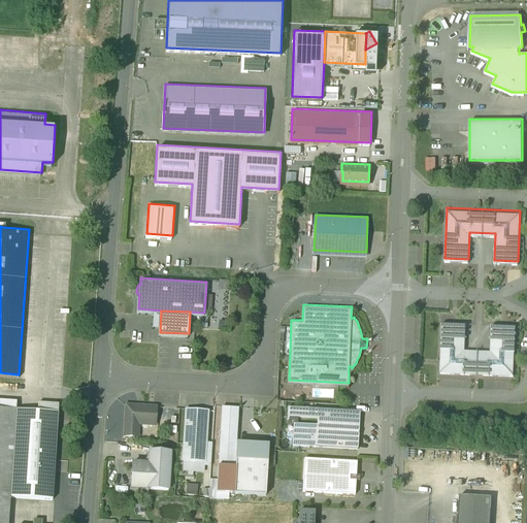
[(491,348),(465,347),(466,320),(442,319),(440,369),(514,372),(516,322),(492,321),(491,348)]
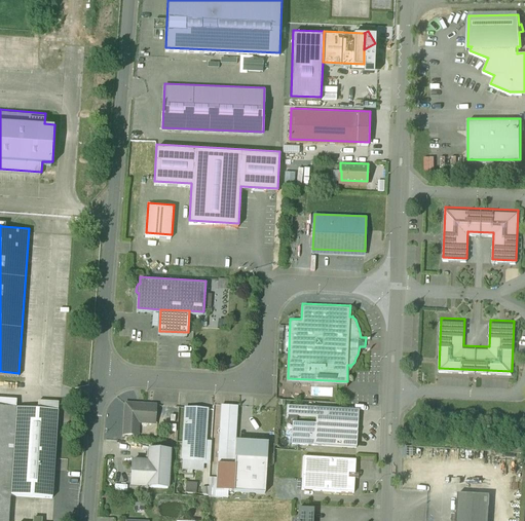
[(17,396),(0,394),(0,402),(16,404),(17,396)]
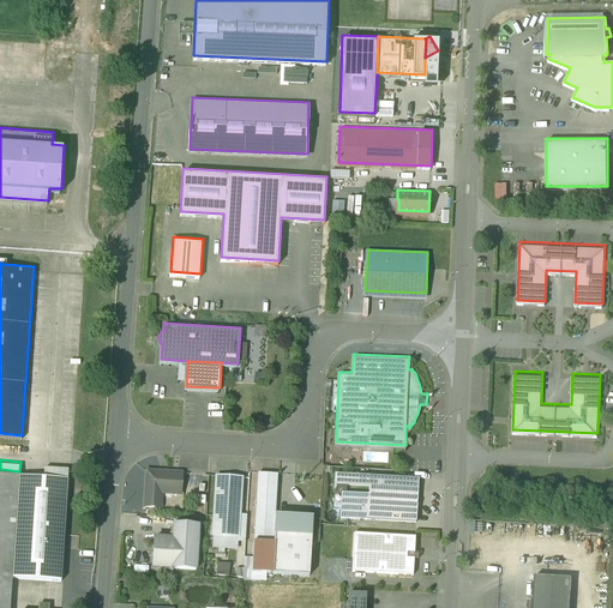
[(68,465),(46,463),(44,474),(68,475),(68,465)]
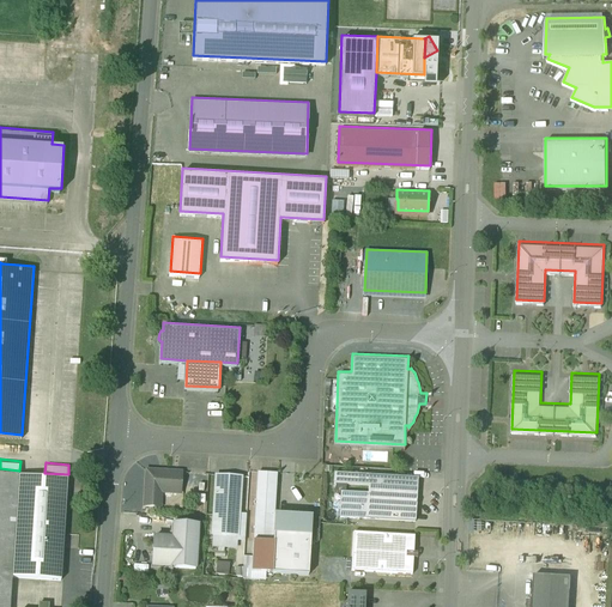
[(182,468),(147,466),(145,501),(161,502),(162,486),(181,487),(182,468)]
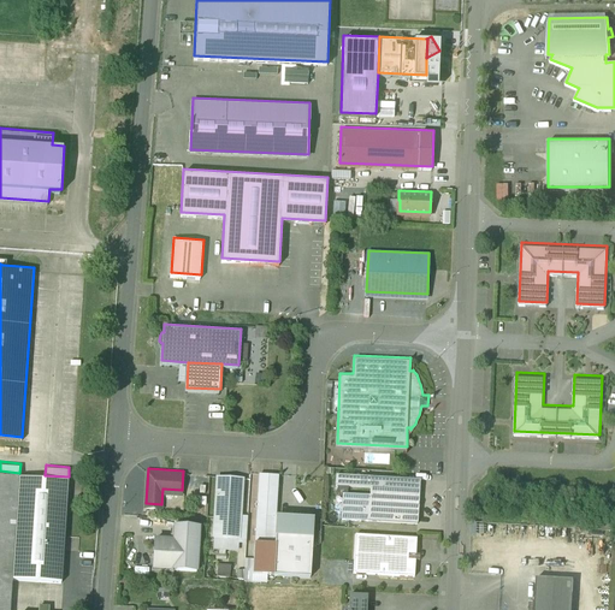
[(0,471),(0,609),(10,609),(11,609),(13,575),(19,473),(0,471)]
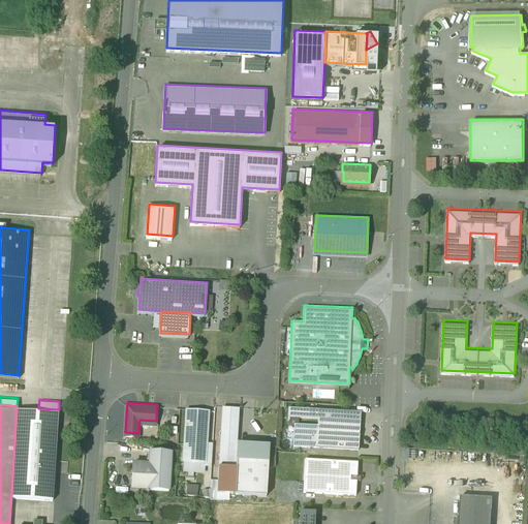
[(240,405),(223,404),(219,463),(236,464),(238,440),(240,405)]
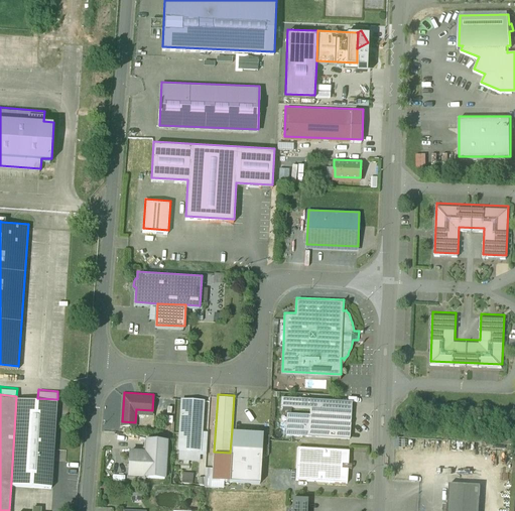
[(352,399),(281,395),(281,403),(310,405),(352,407),(352,399)]
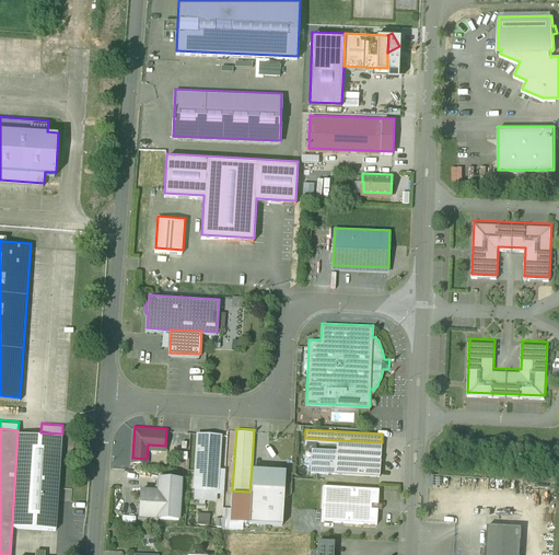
[(41,432),(18,430),(12,523),(56,527),(62,434),(41,432)]
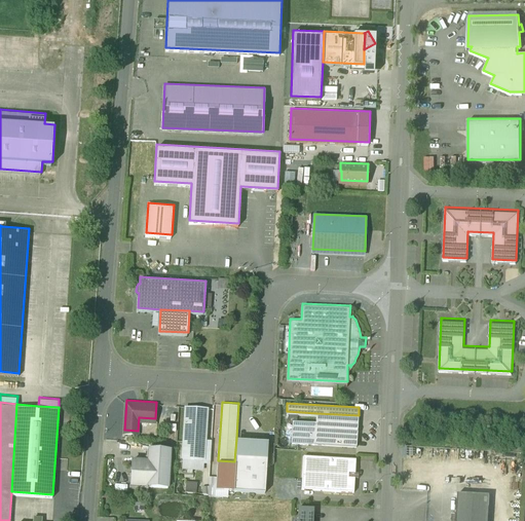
[(208,405),(186,404),(183,455),(204,456),(208,405)]
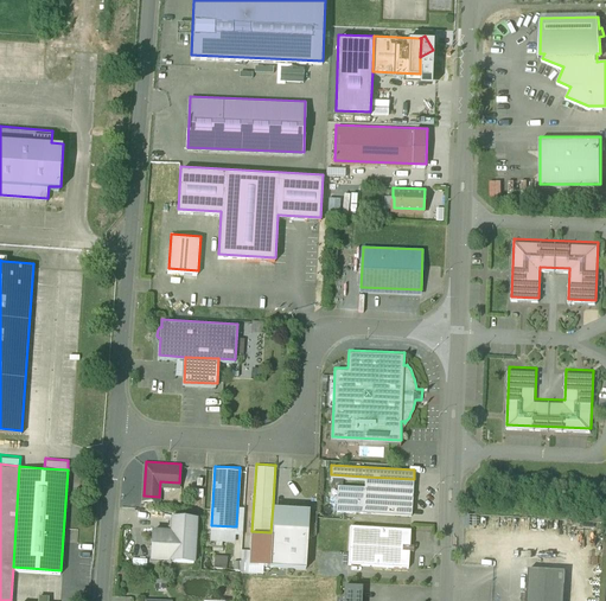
[(414,479),(365,477),(365,484),(363,509),(412,512),(414,479)]
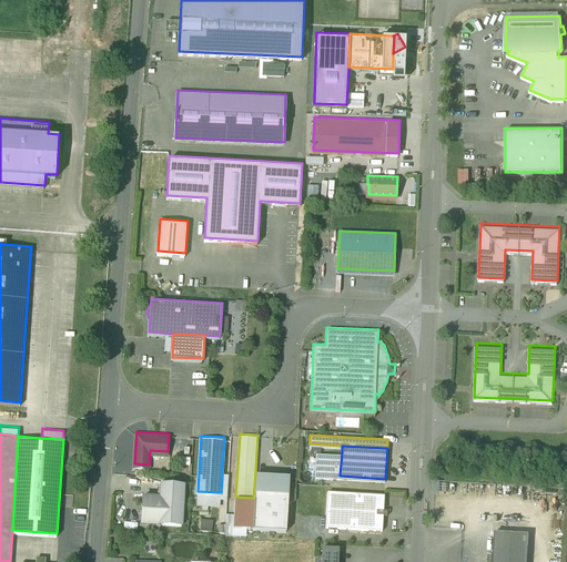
[(342,452),(317,451),(315,474),(340,476),(342,452)]
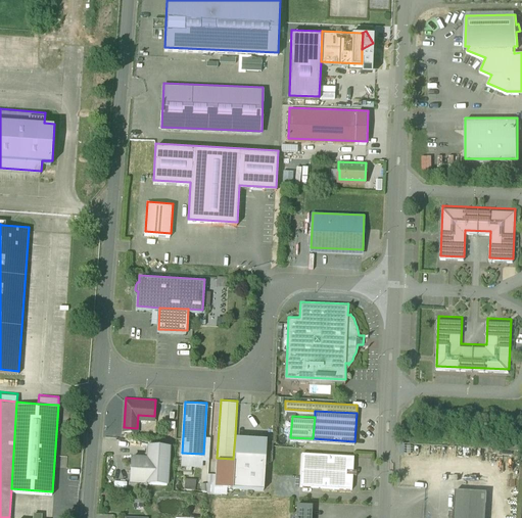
[(267,437),(235,435),(233,459),(232,485),(264,486),(267,437)]
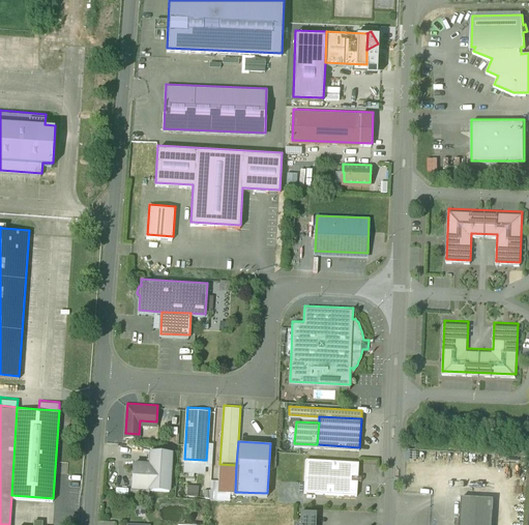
[(172,450),(151,449),(150,462),(148,487),(170,488),(172,450)]
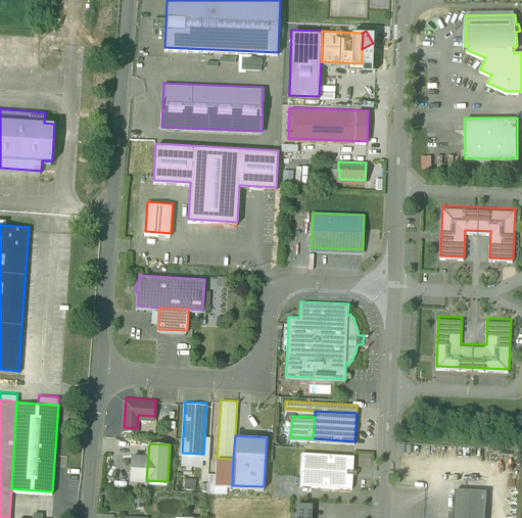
[(354,454),(302,451),(300,483),(352,486),(352,472),(357,473),(357,467),(353,467),(354,454)]
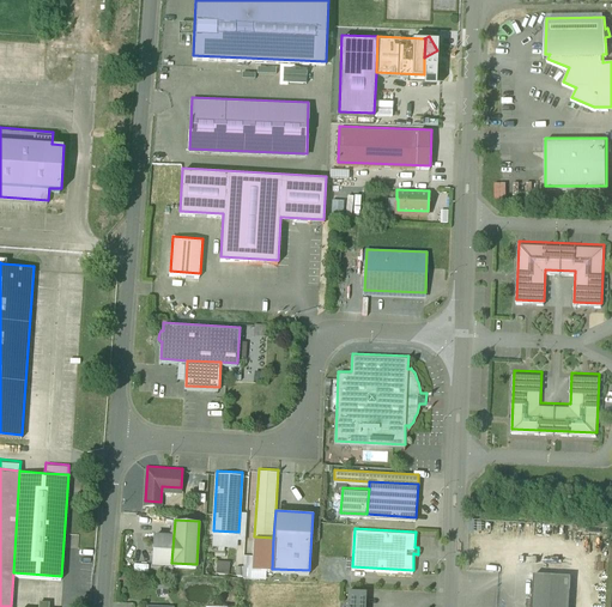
[(174,534),(155,533),(153,562),(171,563),(174,534)]
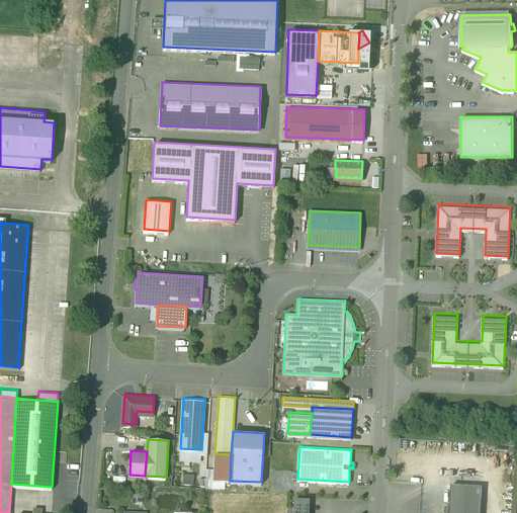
[(214,453),(212,480),(230,481),(231,454),(214,453)]
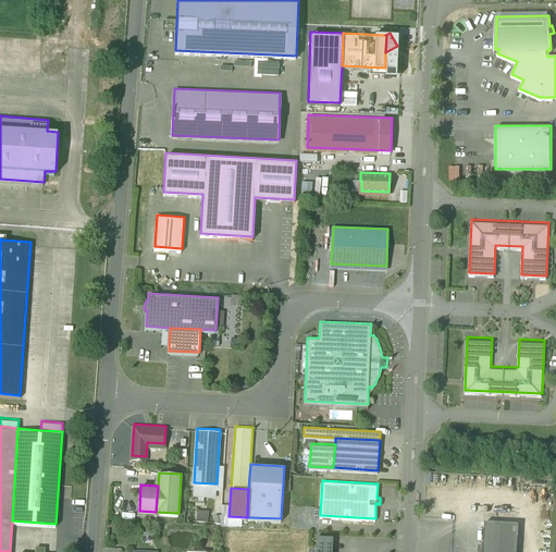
[(517,551),(519,522),(485,519),(483,551),(517,551)]
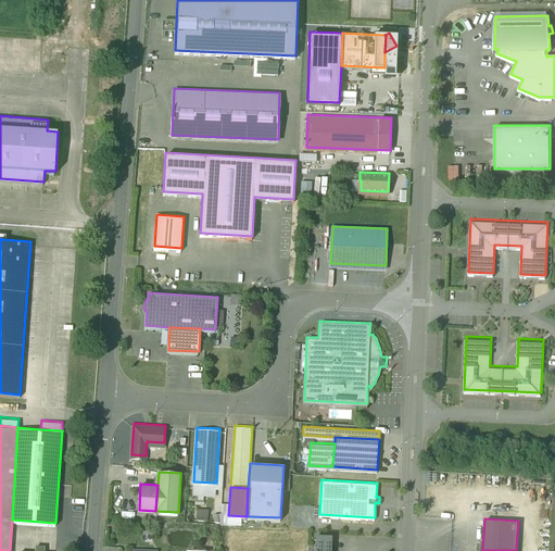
[(330,550),(331,535),(316,534),(314,550),(330,550)]
